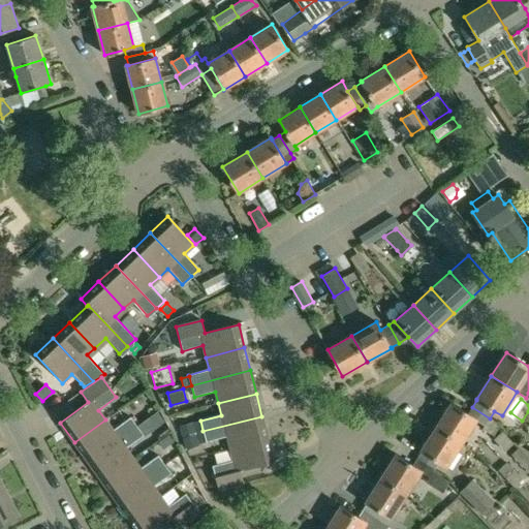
[(450,403),(436,427),(462,443),(476,421),(485,426),(490,418),(472,407),(468,413),(450,403)]
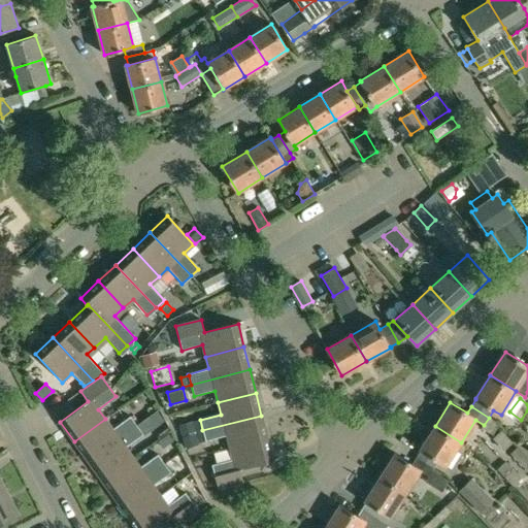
[(261,416),(202,430),(205,441),(226,436),(229,448),(267,438),(261,416)]
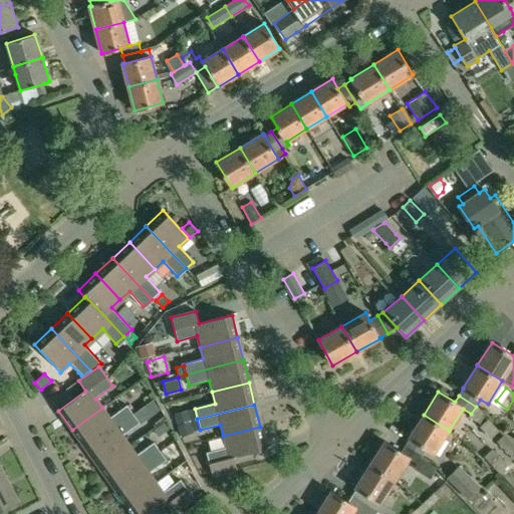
[(102,408),(72,430),(85,449),(133,415),(126,406),(109,418),(102,408)]
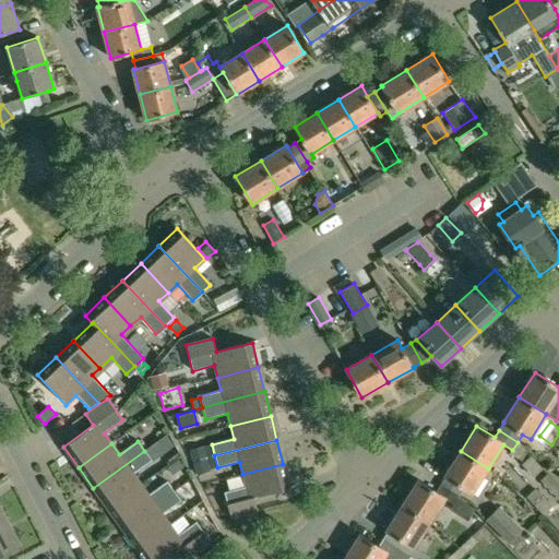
[(512,450),(510,454),(515,458),(521,462),(525,455),(528,450),(518,442),(512,450)]
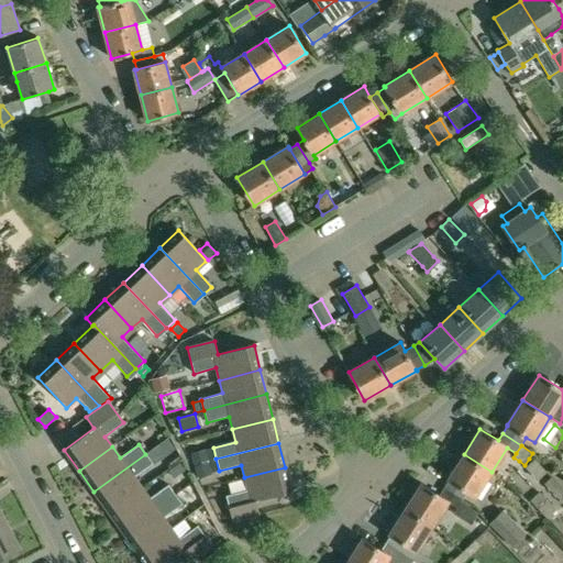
[(206,450),(191,453),(195,464),(208,461),(206,450)]
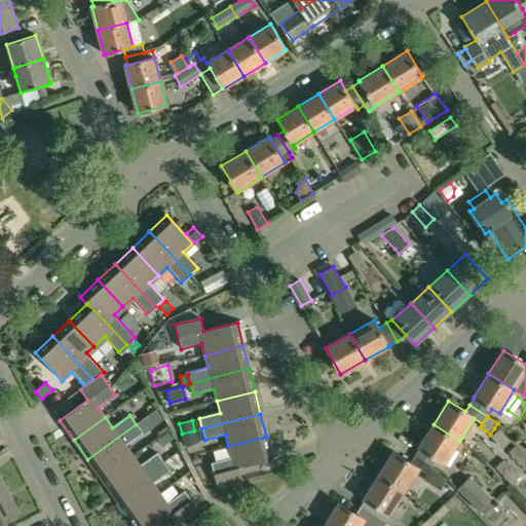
[(136,424),(87,459),(102,478),(133,456),(125,446),(143,434),(136,424)]
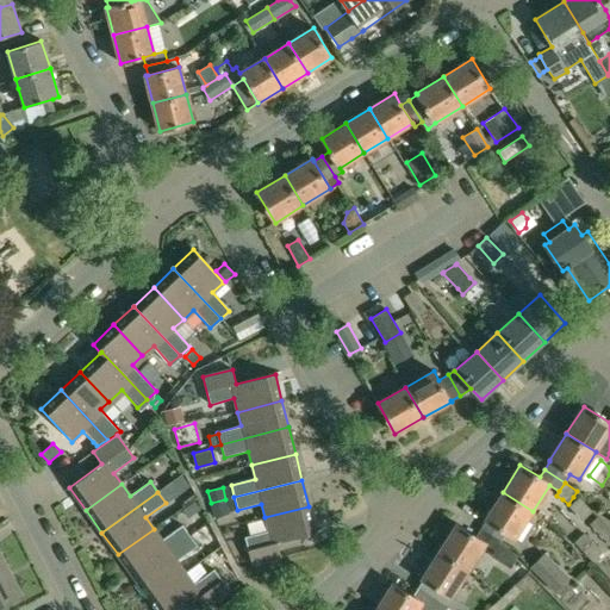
[(503,492),(485,521),(486,521),(506,533),(516,539),(533,511),(503,492)]
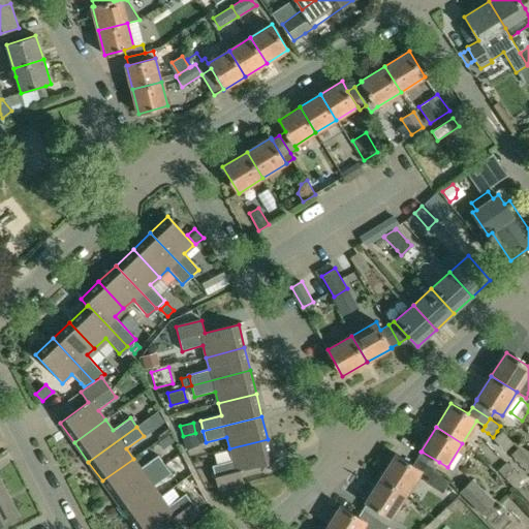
[(502,432),(494,439),(505,452),(514,444),(502,432)]
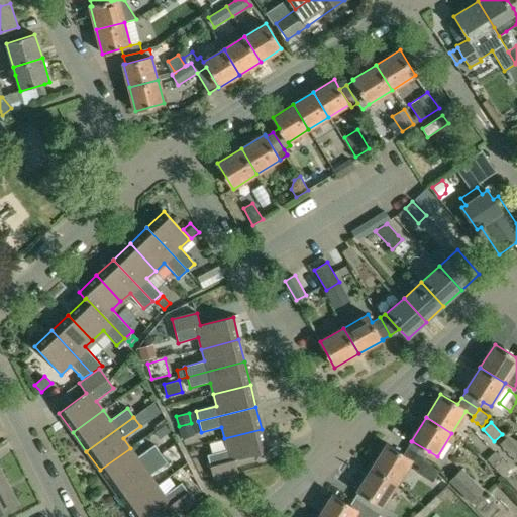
[(191,423),(179,426),(182,437),(194,434),(191,423)]
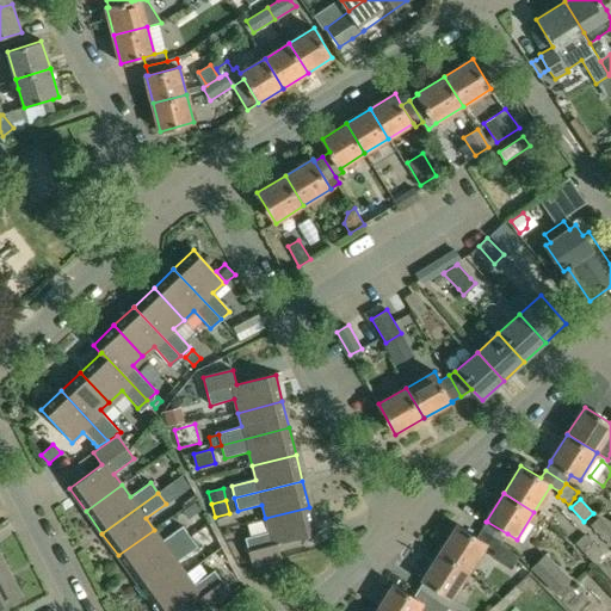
[(269,532),(245,538),(252,566),(281,559),(277,544),(316,534),(309,507),(265,518),(269,532)]
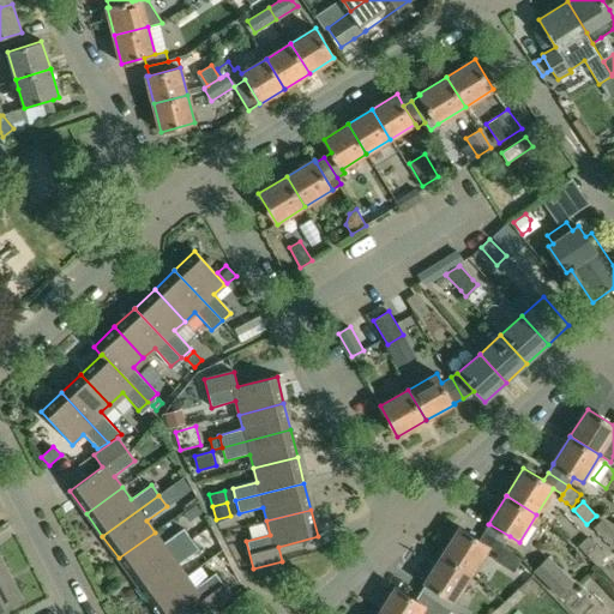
[(613,531),(601,519),(594,528),(613,548),(613,531)]
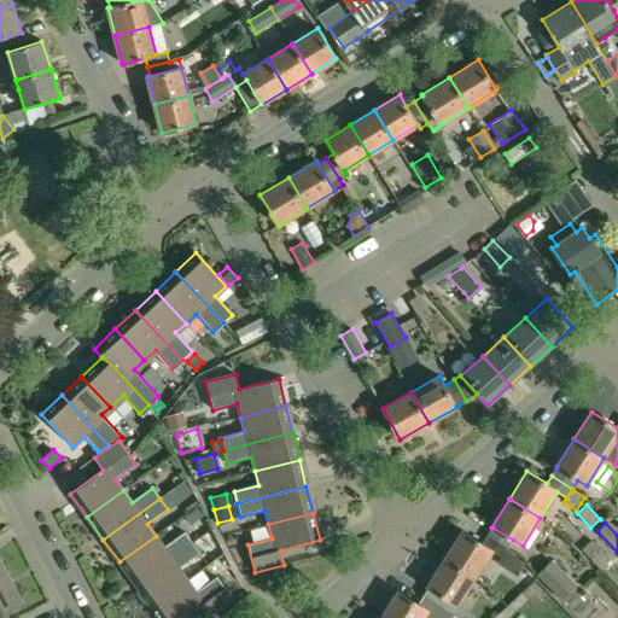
[(493,528),(488,536),(508,548),(513,540),(493,528)]
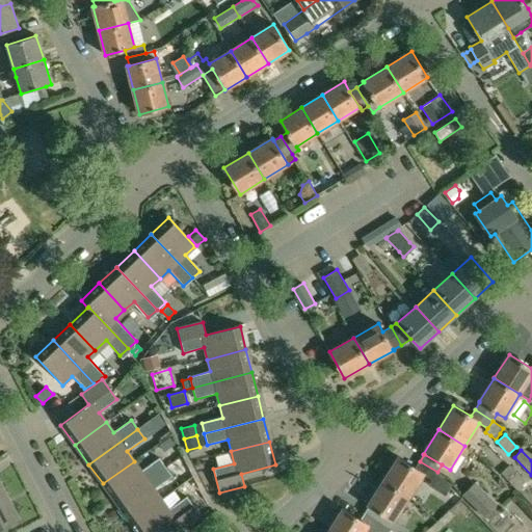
[(398,457),(383,481),(409,497),(424,474),(431,479),(429,483),(445,494),(452,482),(437,473),(437,472),(420,461),(416,468),(398,457)]
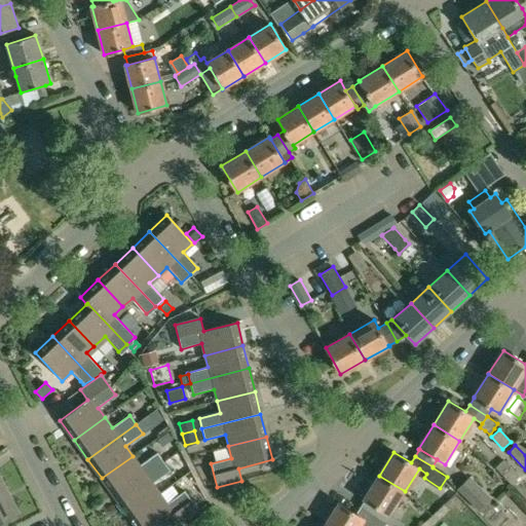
[(133,456),(102,478),(115,497),(163,462),(157,453),(140,465),(133,456)]
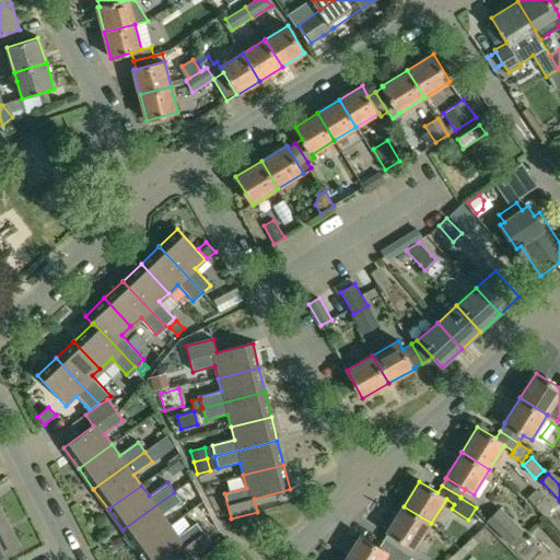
[(536,490),(527,498),(546,517),(555,510),(536,490)]
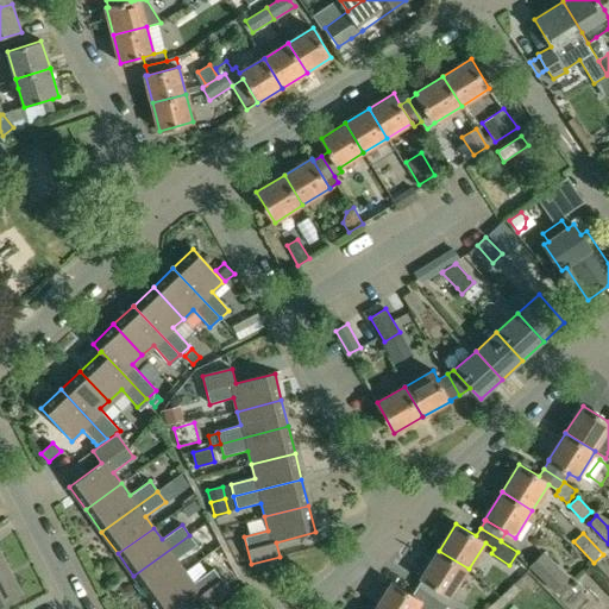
[(189,535),(133,576),(149,597),(186,572),(176,560),(196,546),(189,535)]
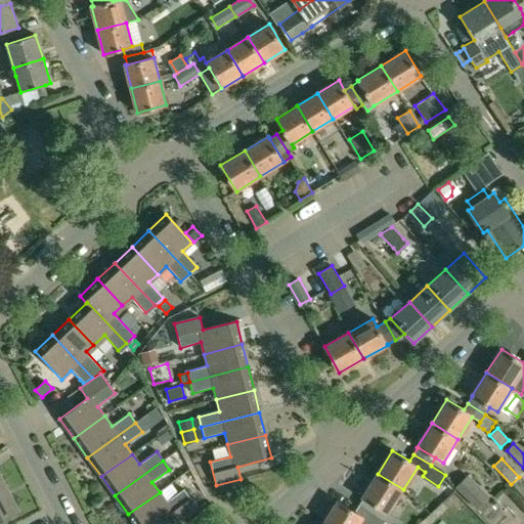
[(0,473),(0,523),(6,523),(3,519),(15,513),(4,490),(7,488),(0,473)]
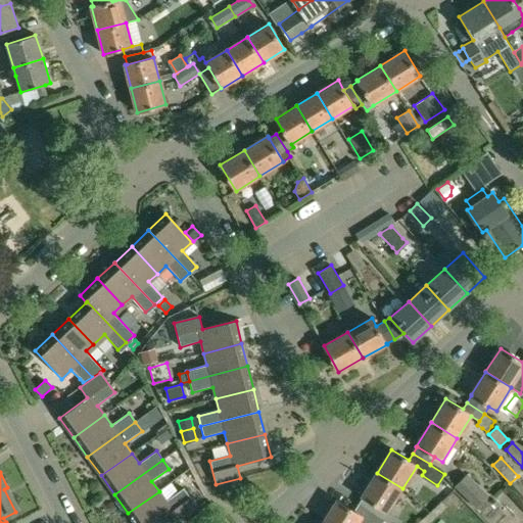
[(363,497),(359,504),(376,515),(383,519),(387,512),(402,488),(377,473),(362,496),(363,497)]
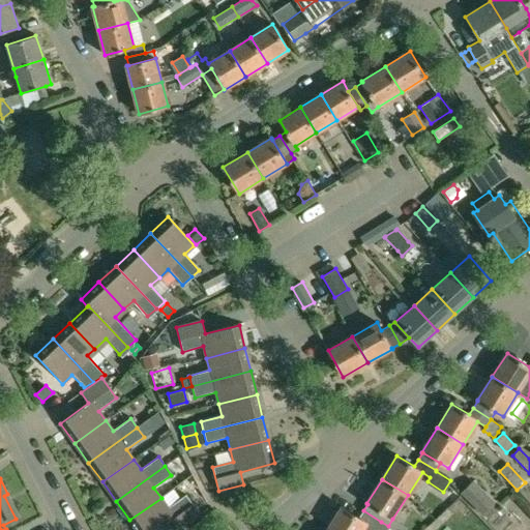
[(473,479),(460,493),(482,516),(494,504),(496,501),(473,479)]
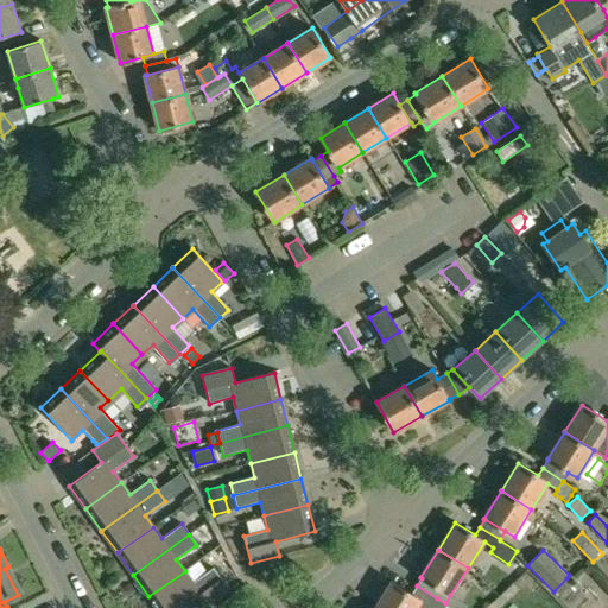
[(185,571),(149,596),(157,607),(181,607),(197,596),(206,607),(229,591),(213,568),(192,582),(185,571)]
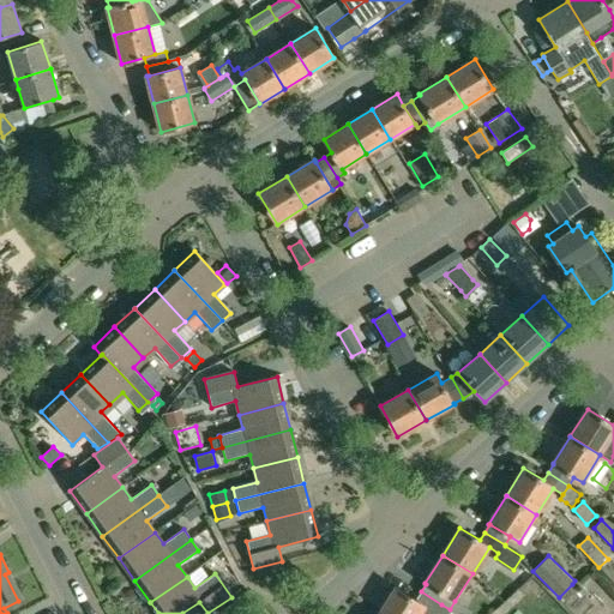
[(572,584),(559,597),(565,603),(578,590),(572,584)]
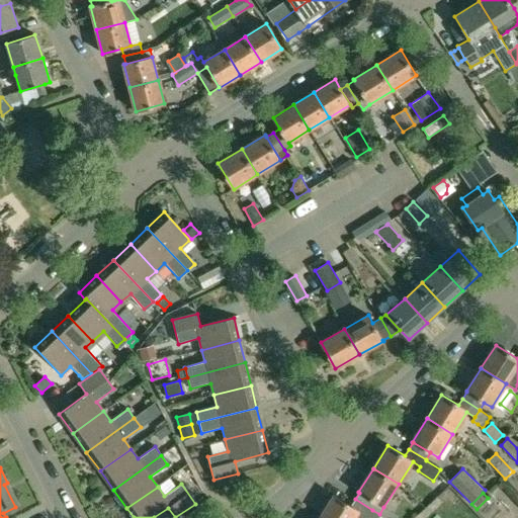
[(334,495),(319,517),(354,517),(359,511),(366,516),(368,517),(372,510),(355,499),(351,506),(334,495)]
